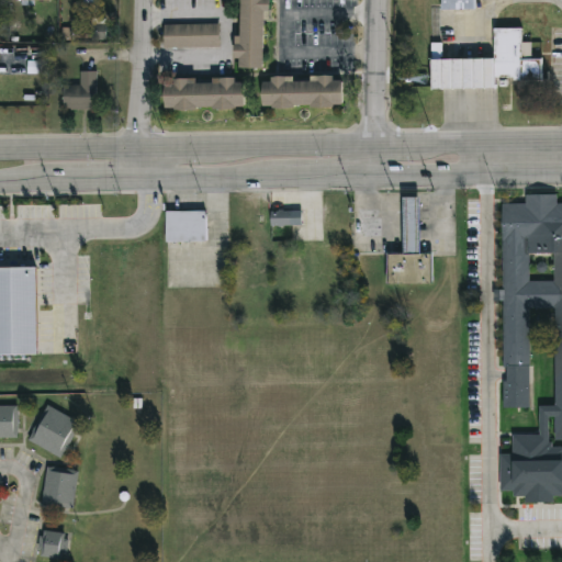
[(269,0),(269,21),(263,21),(262,66),(240,66),(240,56),(233,56),(234,37),(240,37),(240,0),(269,0)]
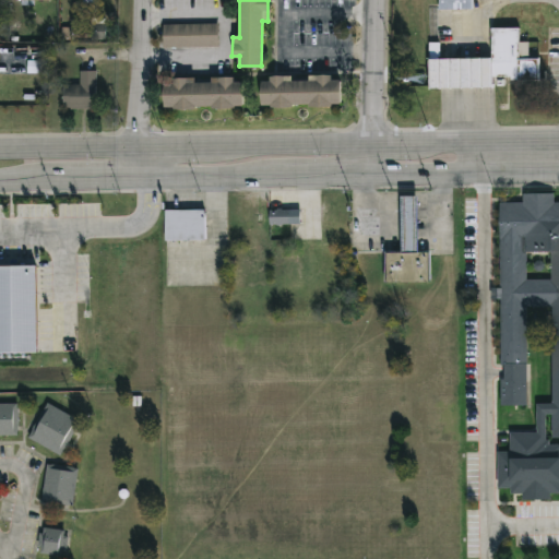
[(470,0),(470,11),(437,11),(437,0),(470,0)]
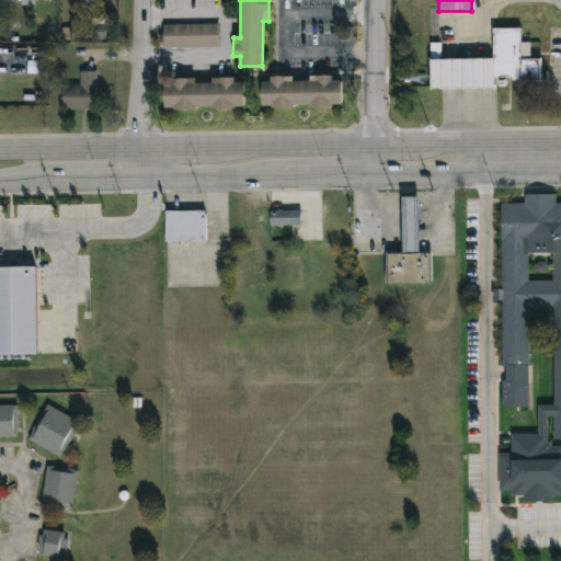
[(92,24),(92,41),(107,41),(107,25),(92,24)]
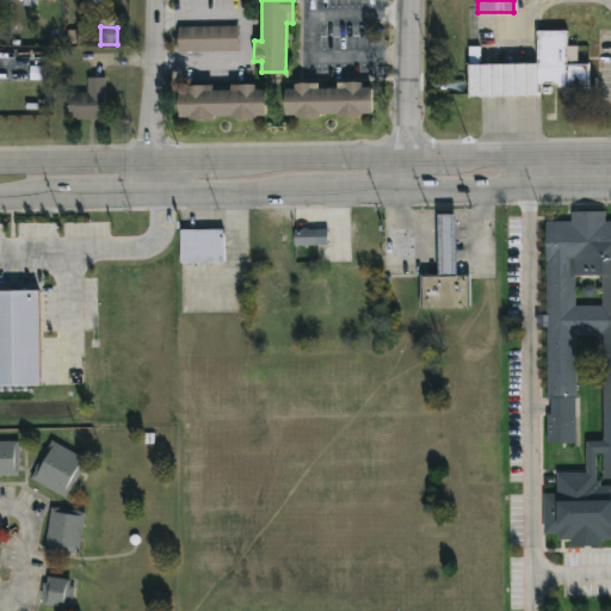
[(240,26),(240,53),(185,54),(185,51),(179,51),(178,28),(240,26)]
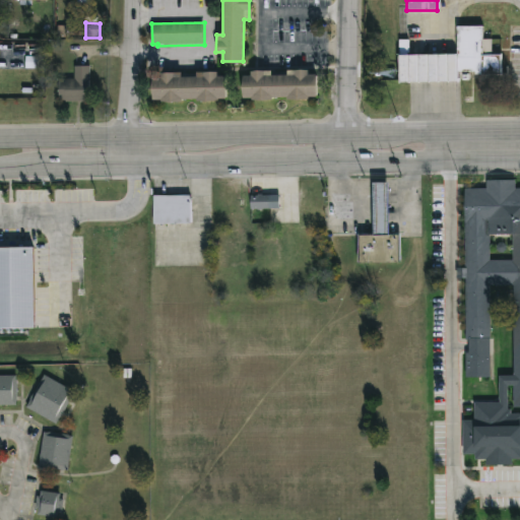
[(483,27),(483,40),(503,40),(504,54),(501,54),(502,72),(482,73),(482,70),(473,70),(473,80),(400,81),(399,53),(458,52),(458,27),(483,27)]
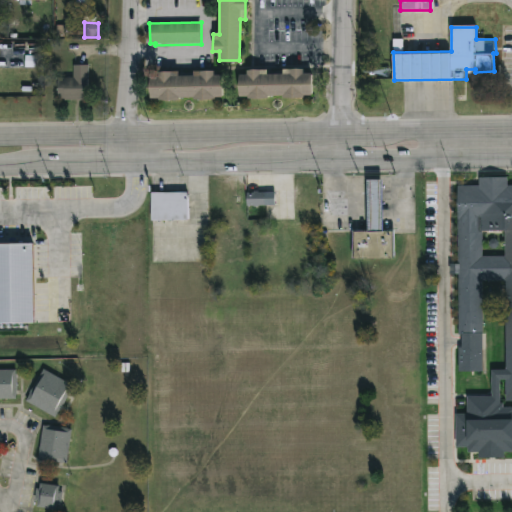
[(82,100),(55,100),(55,77),(74,77),(73,64),(86,64),(87,96),(82,96),(82,100)]
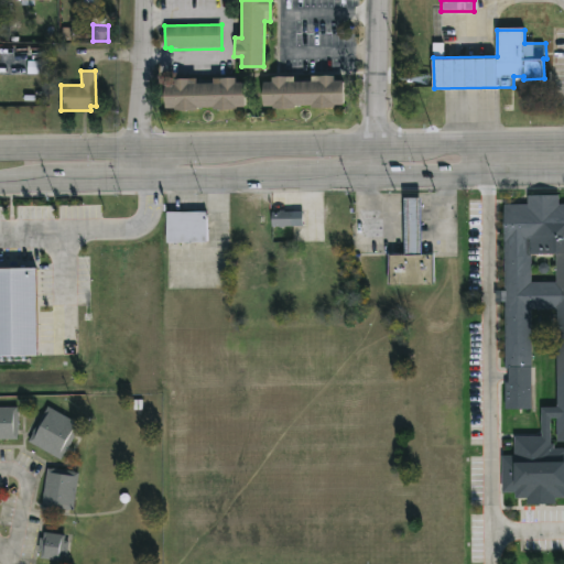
[(334,74),(334,79),(343,79),(343,104),(335,104),(335,106),(312,106),(312,104),(295,104),(295,107),(272,107),(272,105),(263,105),(263,80),(272,80),(272,75),(294,75),(294,80),(312,79),(312,75),(334,74)]
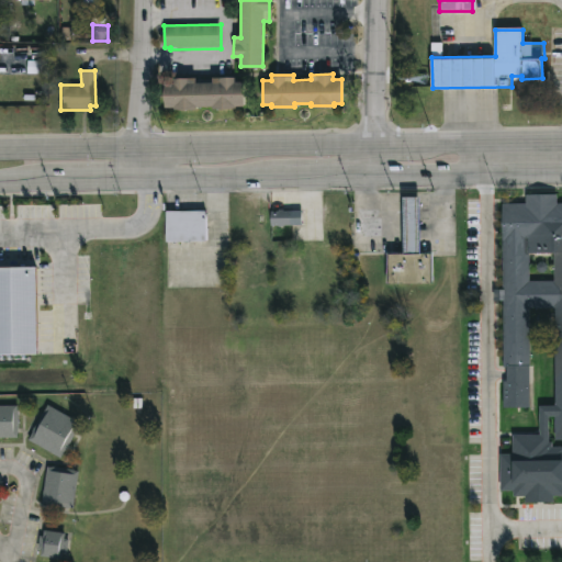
[(235,76),(235,81),(244,81),(244,104),(238,104),(238,108),(210,108),(210,105),(198,105),(198,109),(173,109),(173,107),(164,107),(164,82),(172,82),(172,77),(195,77),(195,81),(213,81),(213,76),(235,76)]
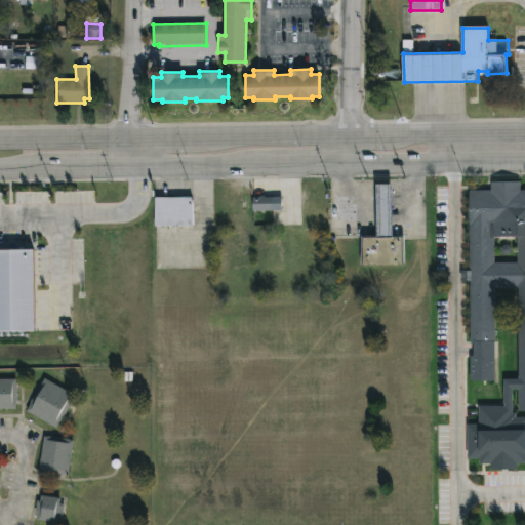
[(519,180),(519,189),(524,189),(524,410),(517,410),(517,287),(493,287),(493,380),(469,380),(469,356),(472,356),(472,342),(469,342),(468,280),(459,280),(459,270),(468,270),(468,189),(490,189),(490,180),(519,180)]
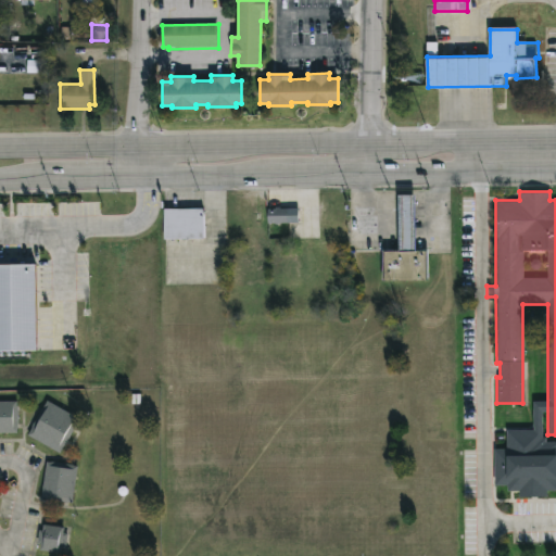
[(413,249),(413,250),(425,250),(426,280),(382,280),(381,250),(396,250),(395,194),(412,193),(413,249)]
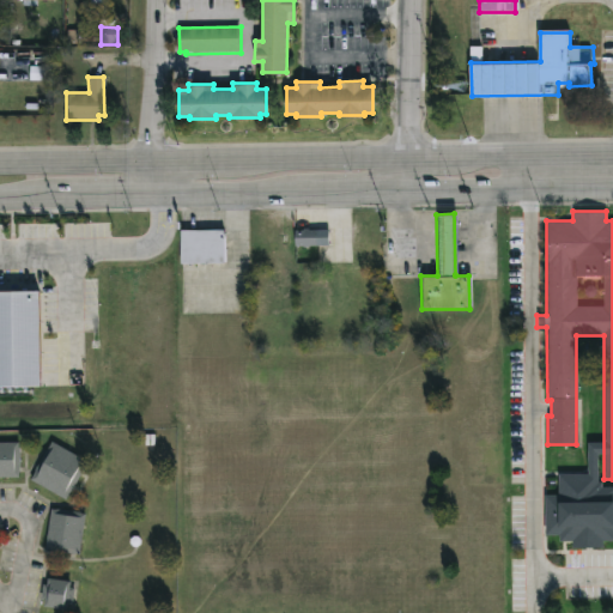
[(182,263),(177,263),(177,229),(222,229),(222,263),(182,263)]
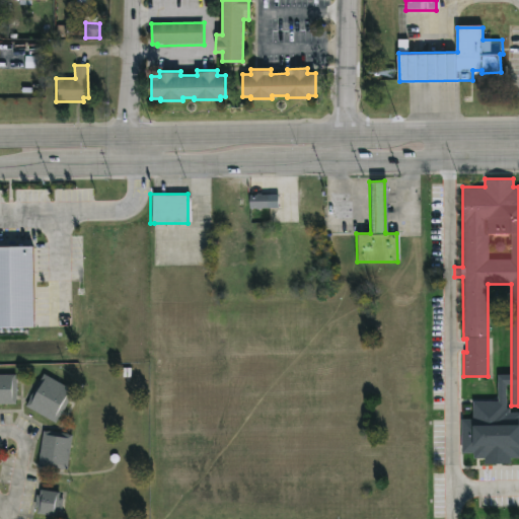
[(251,209),(280,208),(279,195),(250,195),(251,209)]
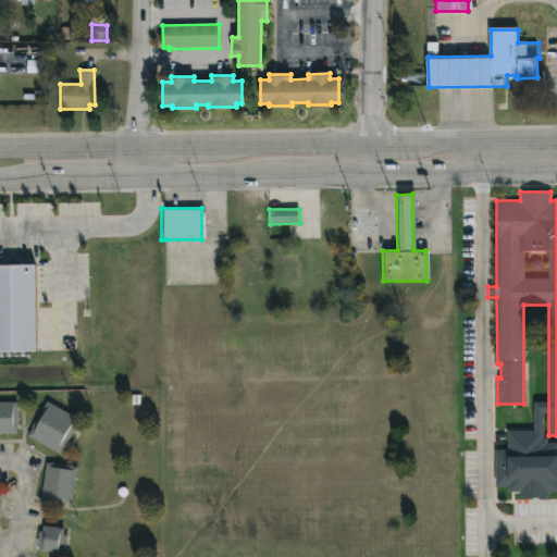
[(0,264),(36,264),(38,351),(0,351),(0,264)]
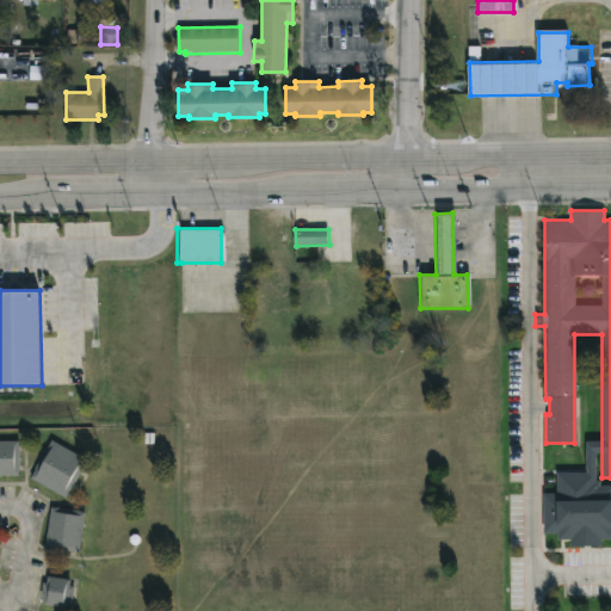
[(0,440),(24,440),(24,475),(0,475),(0,440)]
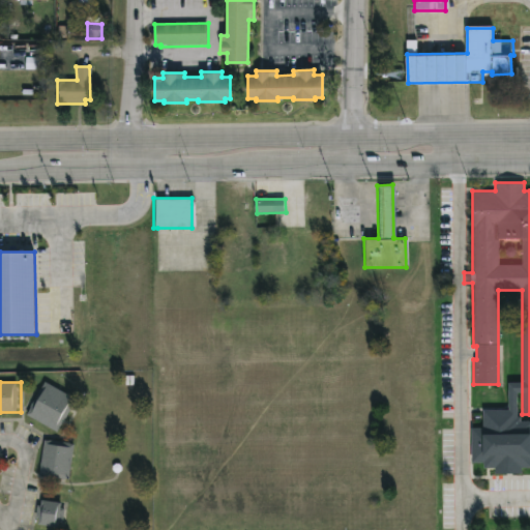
[(74,399),(57,430),(30,415),(47,383),(74,399)]
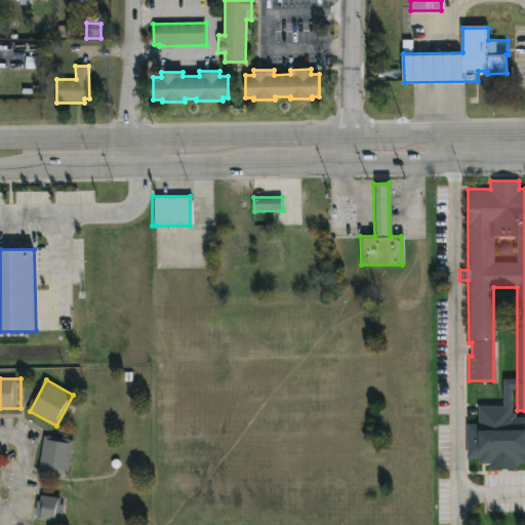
[(72,441),(67,475),(41,471),(46,437),(72,441)]
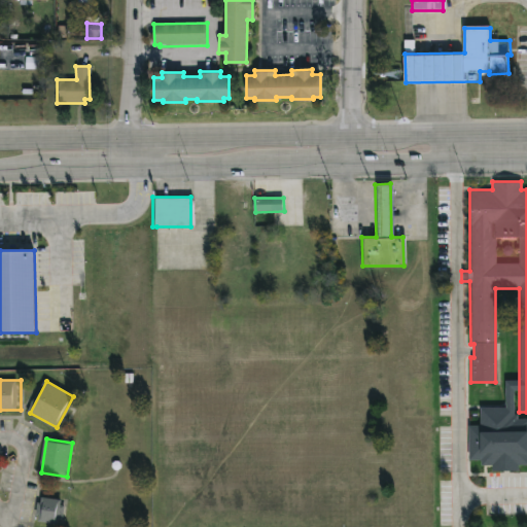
[(59,499),(58,505),(63,505),(61,520),(56,519),(56,524),(41,522),(42,516),(38,515),(40,501),(44,502),(45,497),(59,499)]
